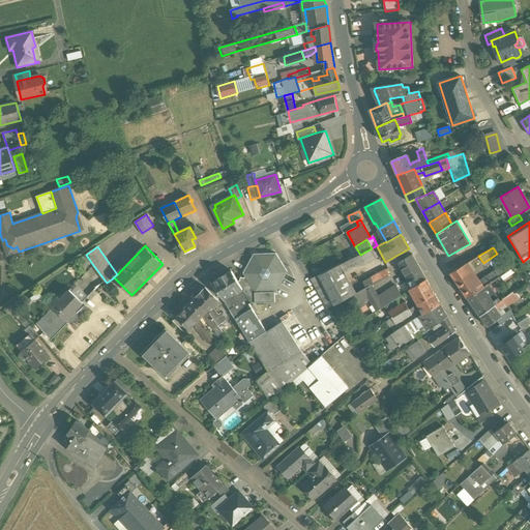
[(360,255),(359,255),(340,265),(344,273),(357,267),(356,265),(359,263),(373,257),(370,249),(360,255)]
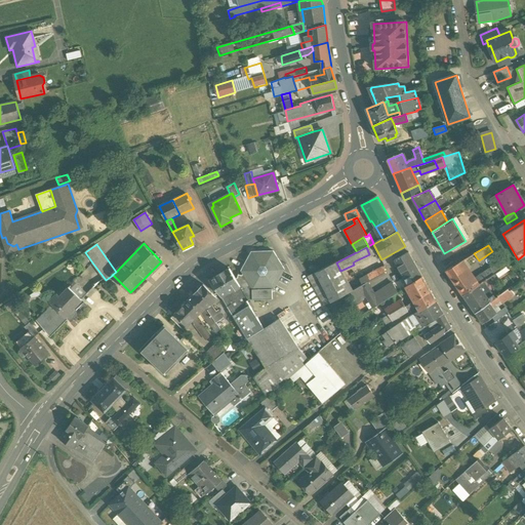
[(251,251),(241,271),(243,275),(241,276),(239,275),(238,278),(236,279),(240,286),(249,299),(272,299),(272,289),(275,289),(274,288),(285,270),(277,256),(274,250),(251,251)]
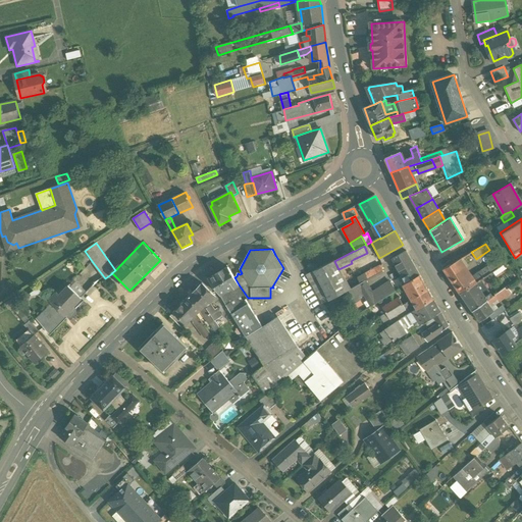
[(92,261),(85,251),(75,257),(84,269),(92,261)]
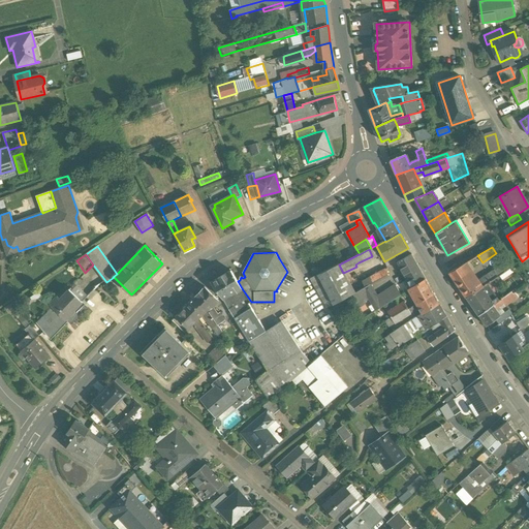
[(411,254),(397,262),(412,288),(426,279),(411,254)]
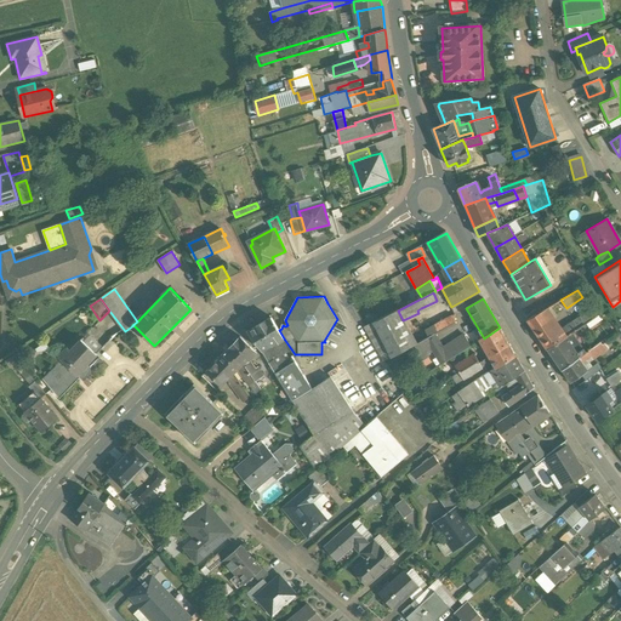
[(547,308),(528,320),(535,330),(554,320),(548,312),(547,308)]
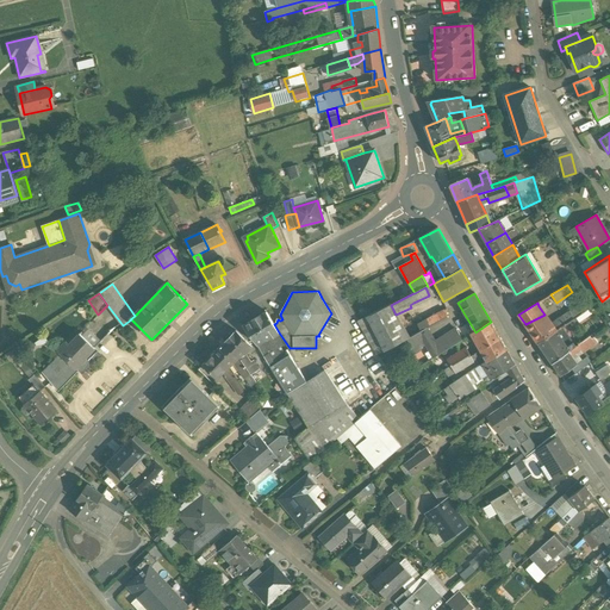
[(391,305),(358,322),(377,356),(406,340),(408,338),(400,324),(396,315),(391,305)]
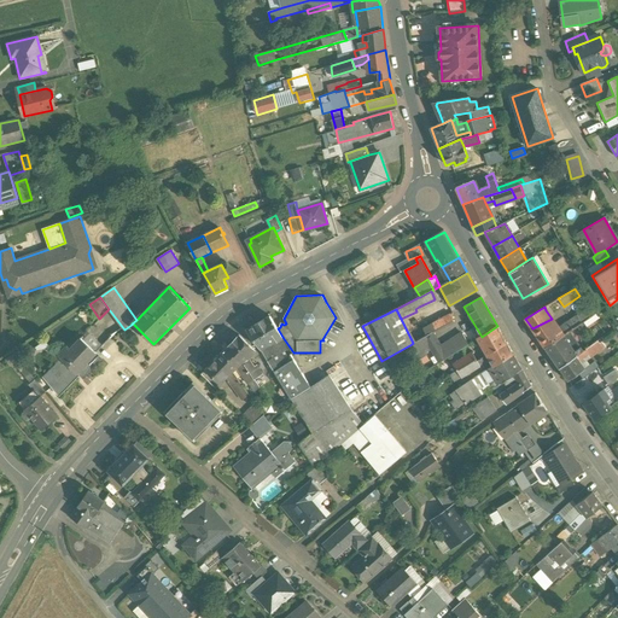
[(588,309),(564,326),(564,330),(561,332),(564,336),(582,322),(593,315),(588,309)]
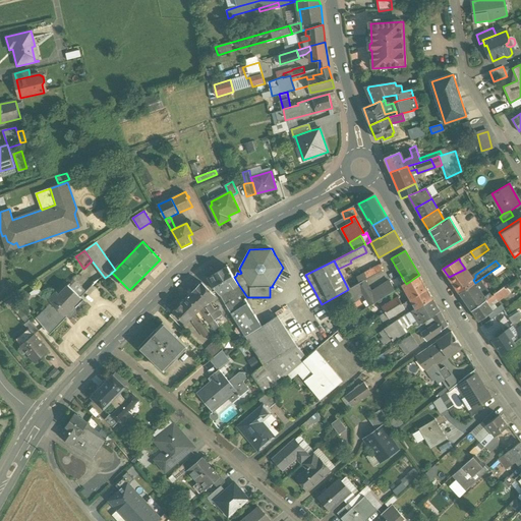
[(353,270),(342,277),(348,289),(356,285),(365,280),(382,271),(382,267),(381,265),(374,268),(373,268),(357,277),(353,270)]
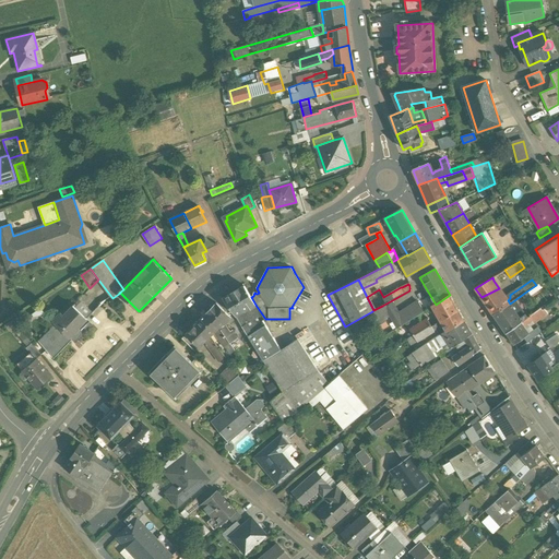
[(251,297),(245,286),(224,299),(236,316),(249,308),(250,309),(256,305),(251,297)]
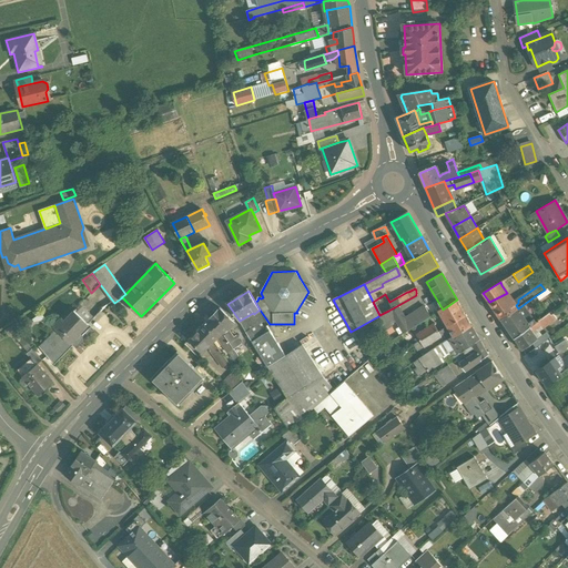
[(507,293),(489,302),(501,320),(518,308),(516,305),(507,293)]
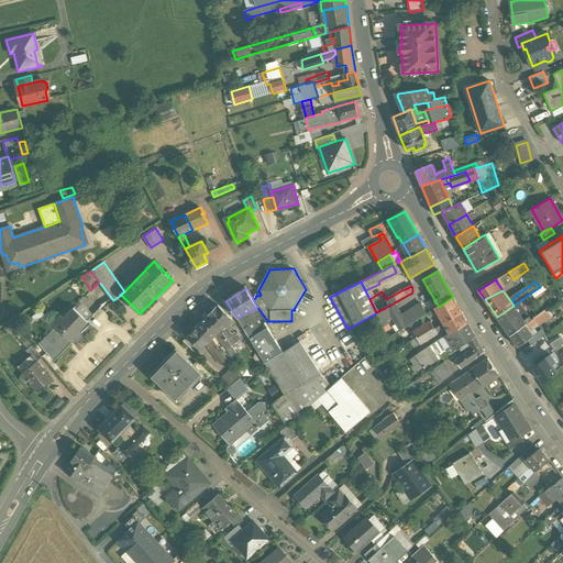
[(530,294),(514,306),(517,310),(527,307),(536,301),(530,294)]
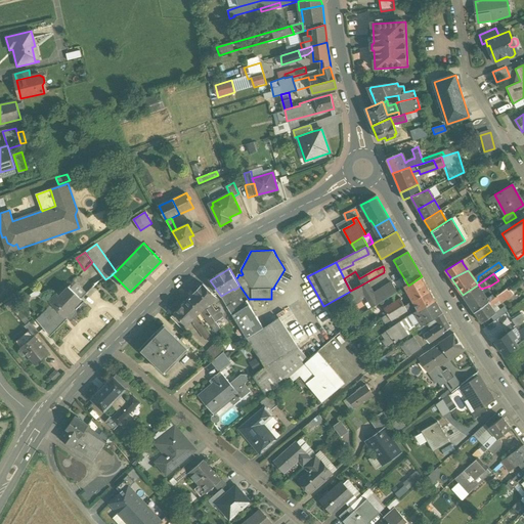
[(408,286),(405,287),(413,301),(430,291),(422,276),(408,286)]
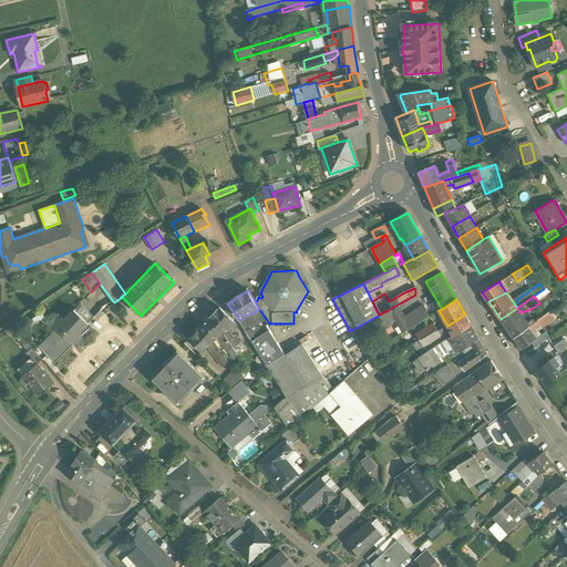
[(388,310),(378,316),(383,323),(393,318),(403,333),(430,317),(423,307),(405,318),(398,305),(388,310)]
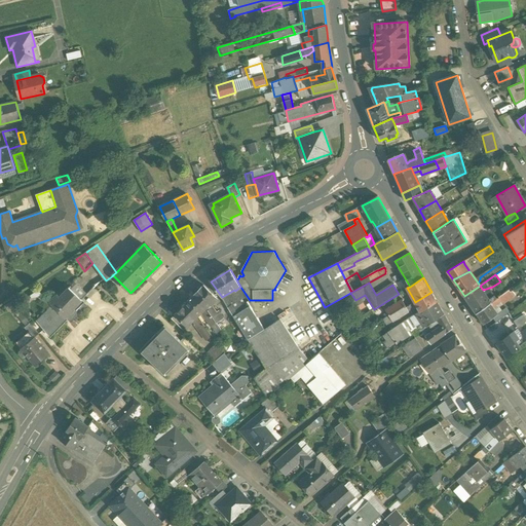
[(217,298),(203,285),(194,296),(208,308),(211,305),(214,301),(217,298)]
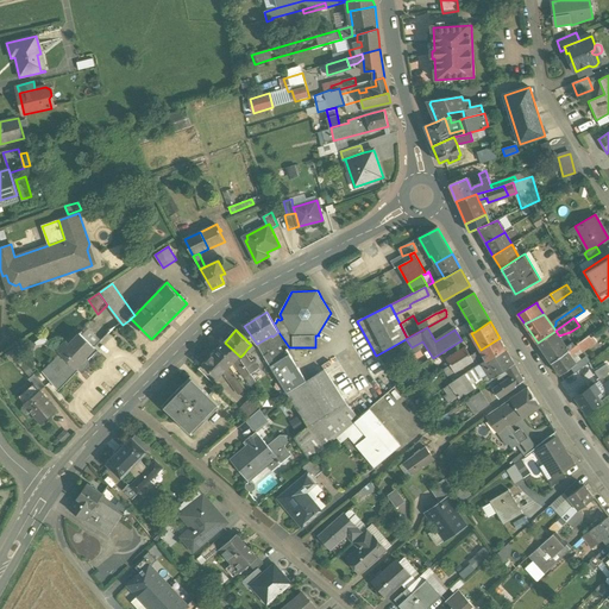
[(556,331),(538,343),(552,363),(567,351),(569,351),(559,336),(556,331)]
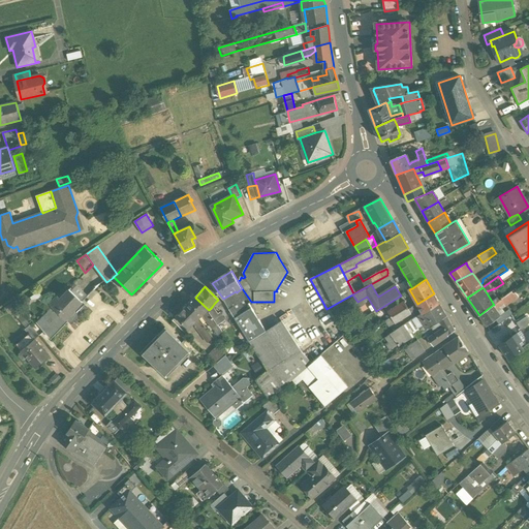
[(242,288),(237,292),(236,291),(223,299),(228,308),(232,306),(239,316),(251,308),(248,304),(251,302),(242,288)]
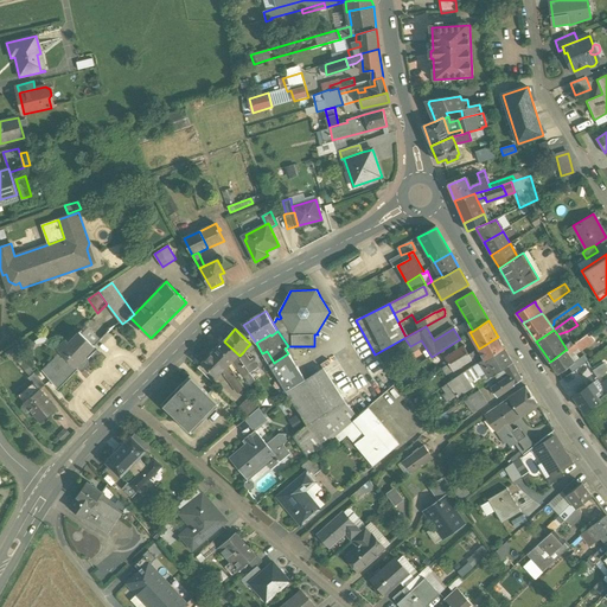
[(80,332),(43,370),(56,387),(76,366),(95,346),(80,332)]
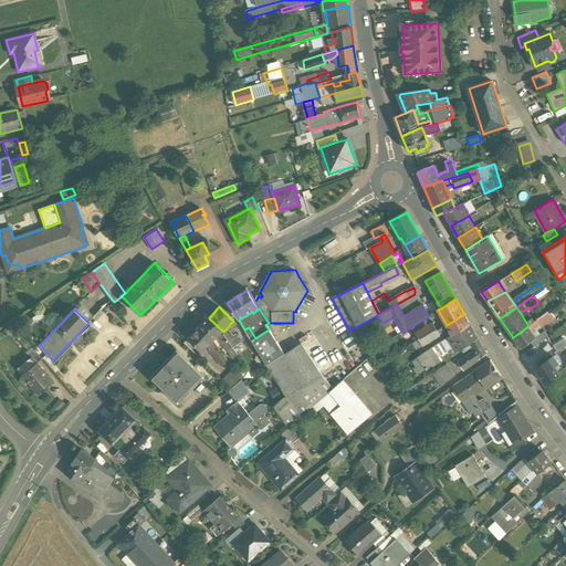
[(547,312),(528,326),(527,326),(531,331),(534,329),(535,329),(540,326),(541,328),(553,320),(549,315),(547,312)]
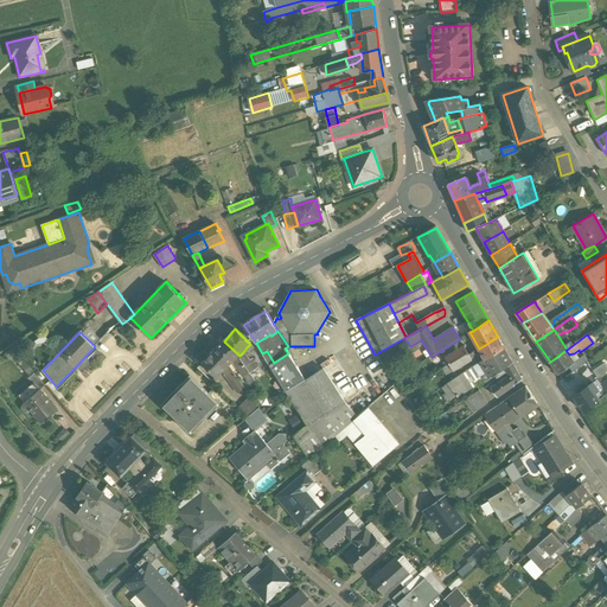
[(498,337),(479,349),(485,359),(486,359),(504,347),(498,337)]
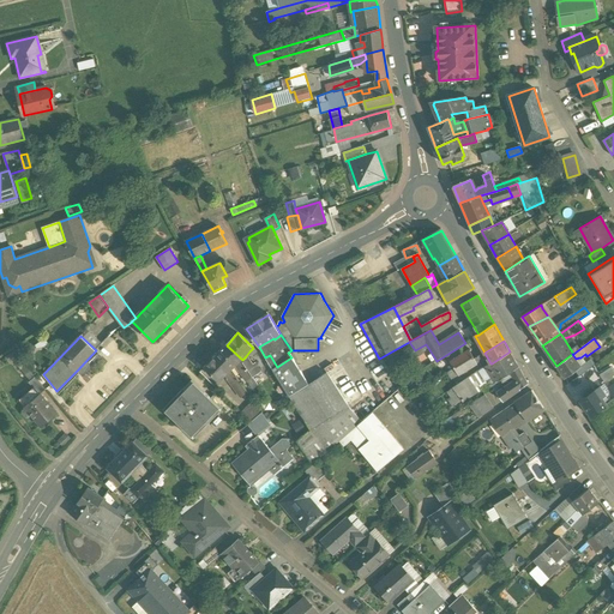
[(227,345),(216,355),(230,369),(235,365),(247,380),(253,377),(242,360),(227,345)]
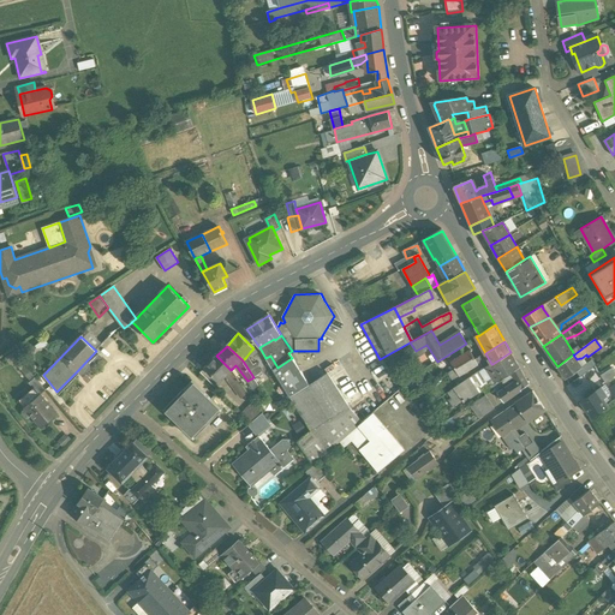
[(96,351),(77,371),(85,375),(102,357),(96,351)]
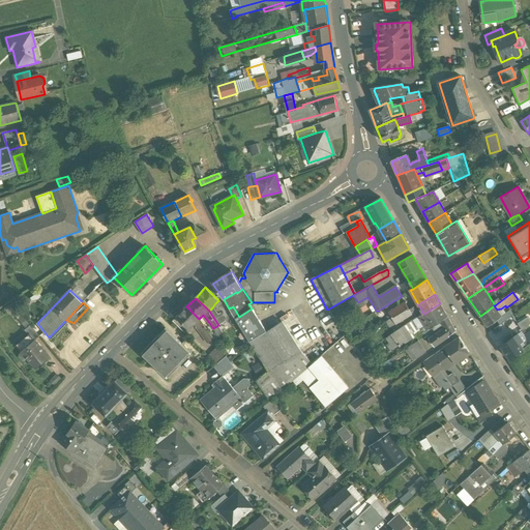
[(389,313),(389,314),(392,318),(392,319),(409,308),(406,303),(389,313)]
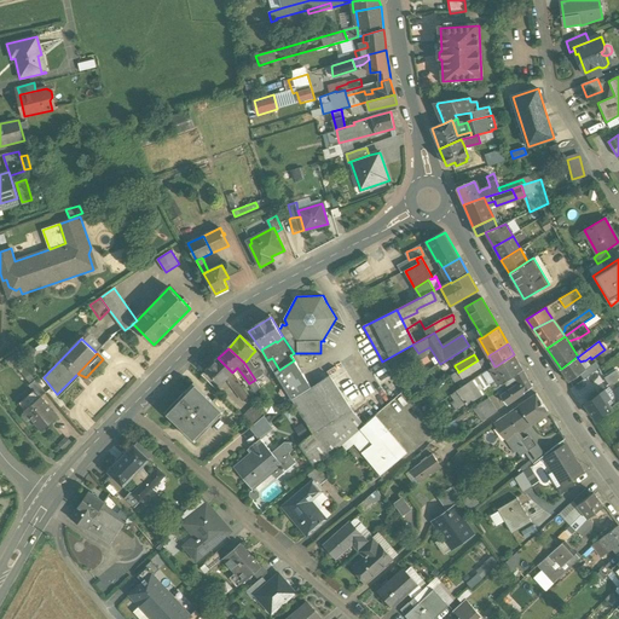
[(514,354),(496,366),(495,366),(490,369),(497,380),(501,387),(509,382),(509,385),(518,379),(515,375),(522,370),(514,354)]
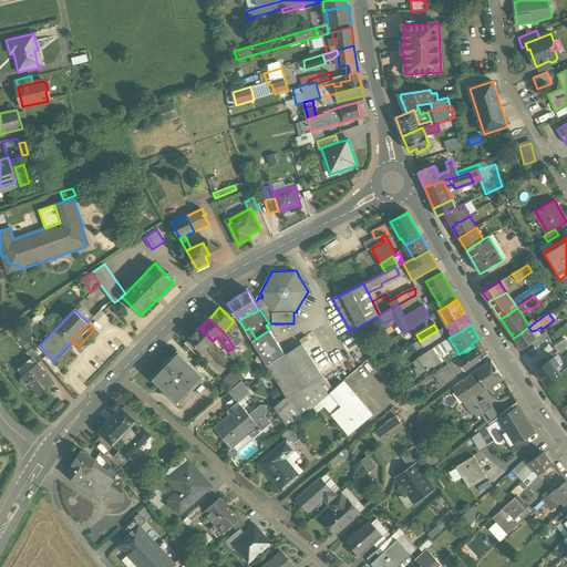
[(528,327),(514,338),(522,349),(532,342),(537,339),(532,331),(528,327)]
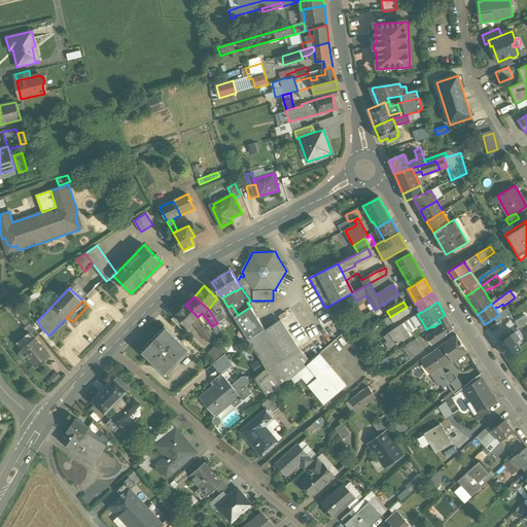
[(185,305),(176,315),(188,326),(194,321),(198,317),(185,305)]
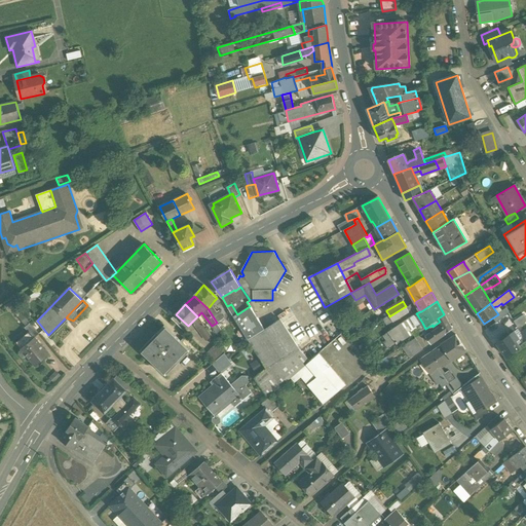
[(237,314),(231,304),(227,306),(233,316),(237,314)]
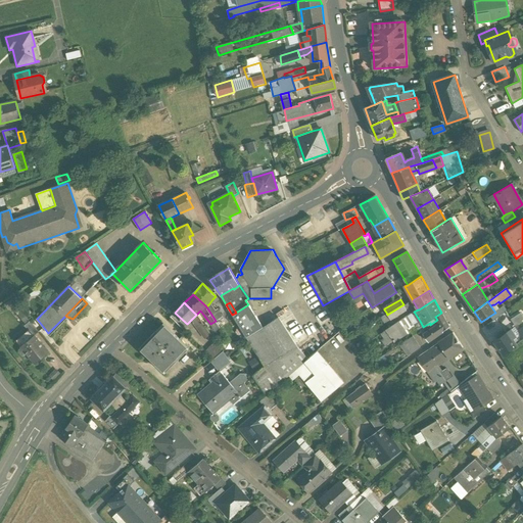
[(216,311),(211,304),(209,303),(206,306),(216,321),(222,317),(218,308),(216,311)]
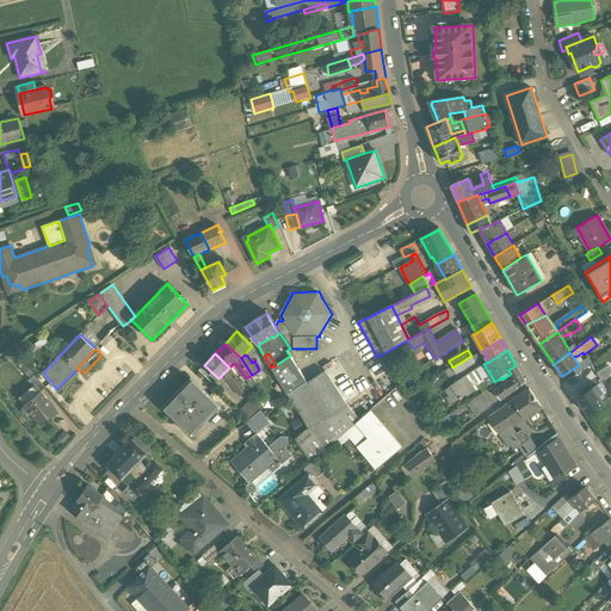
[(276,365),(271,368),(289,395),(308,383),(307,382),(290,356),(276,365)]
